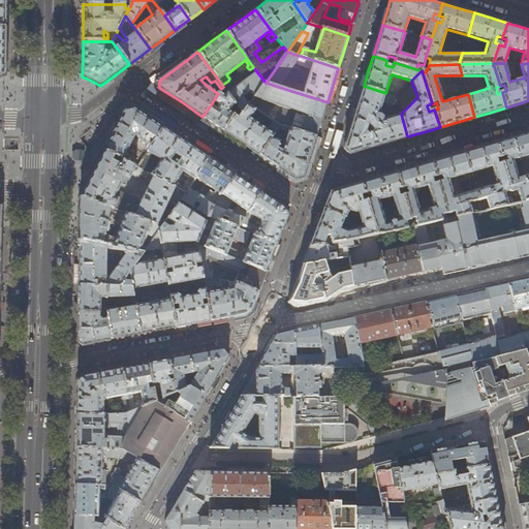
[(254,98),(266,83),(257,72),(228,93),(239,107),(243,114),(249,105),(244,97),(250,92),(254,98)]
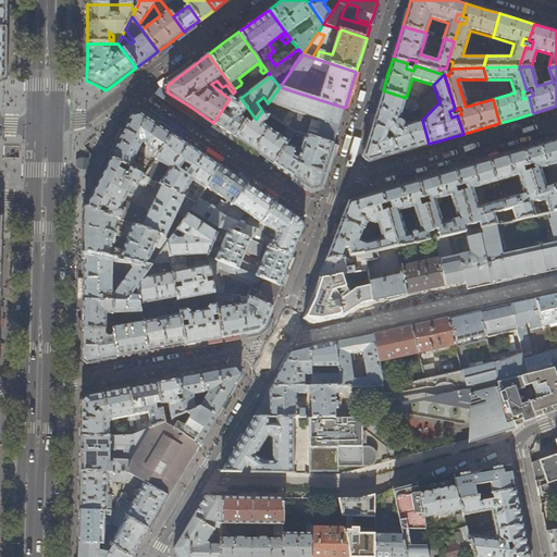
[(345,108),(280,87),(268,103),(262,111),(271,116),(287,127),(295,133),(306,136),(333,145),(338,126),(345,108)]
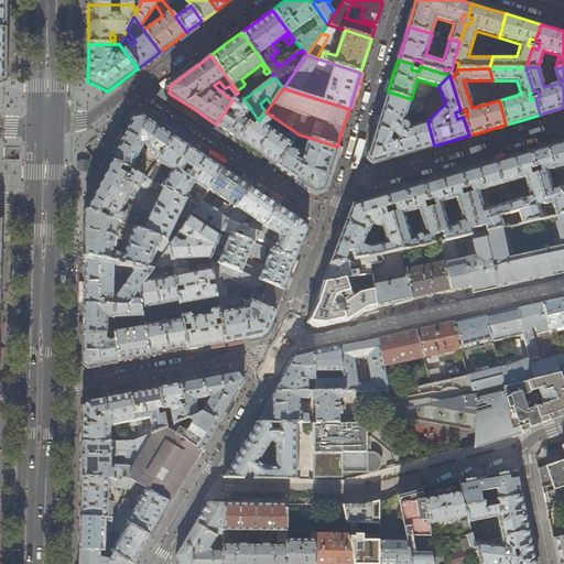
[(421,102),(411,99),(388,91),(377,125),(367,158),(372,164),(403,155),(434,145),(427,121),(410,127),(410,125),(409,123),(408,122),(407,121),(404,121),(408,109),(418,112),(424,110),(421,102)]
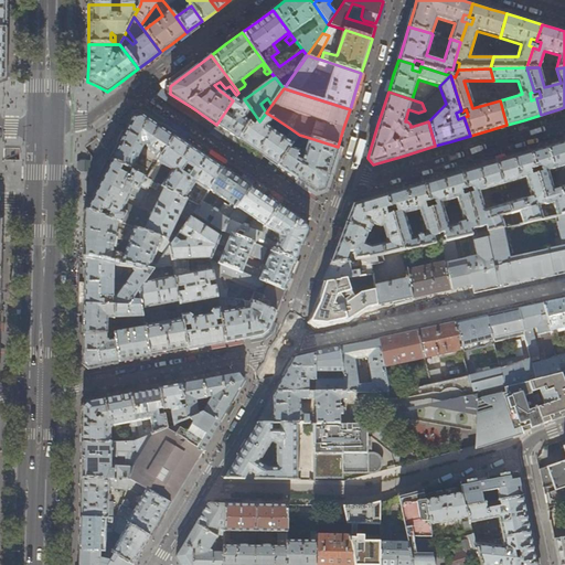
[(244,99),(238,93),(236,95),(233,100),(216,125),(231,134),(240,139),(255,115),(244,99)]
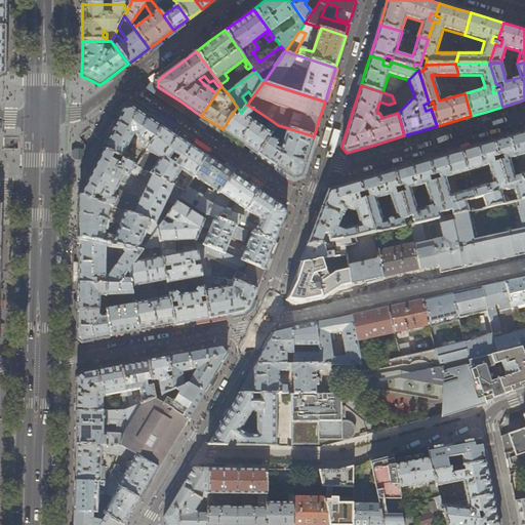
[(249,118),(255,110),(247,105),(241,113),(237,107),(223,129),(242,143),(258,154),(270,137),(278,125),(271,120),(266,129),(249,118)]
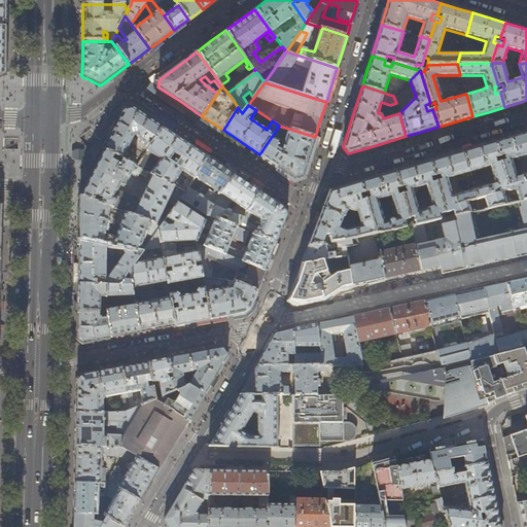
[(139,141),(149,148),(163,127),(146,116),(132,106),(125,108),(115,128),(104,149),(137,167),(147,150),(144,148),(142,151),(131,144),(134,137),(137,136),(139,141)]
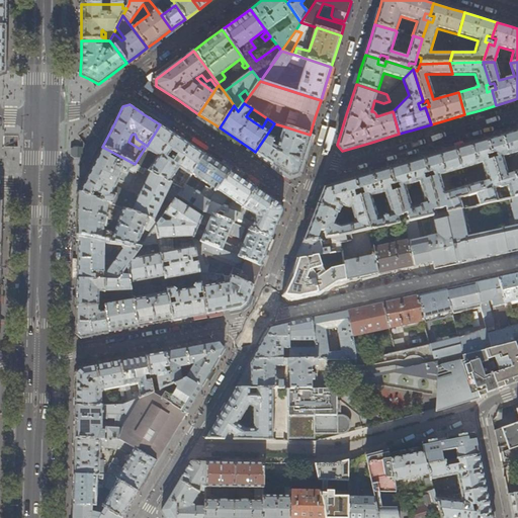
[(177,183),(175,185),(183,189),(204,155),(184,141),(160,124),(147,146),(145,148),(135,164),(144,169),(153,154),(158,157),(149,171),(152,173),(170,182),(179,167),(182,170),(180,172),(185,175),(179,184),(177,183)]
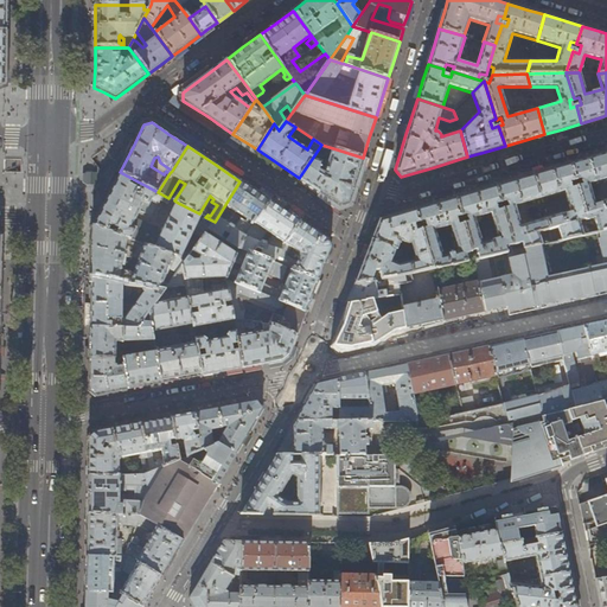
[(356,180),(363,158),(333,148),(327,165),(312,159),(299,178),(320,192),(340,205),(349,203),(356,180)]
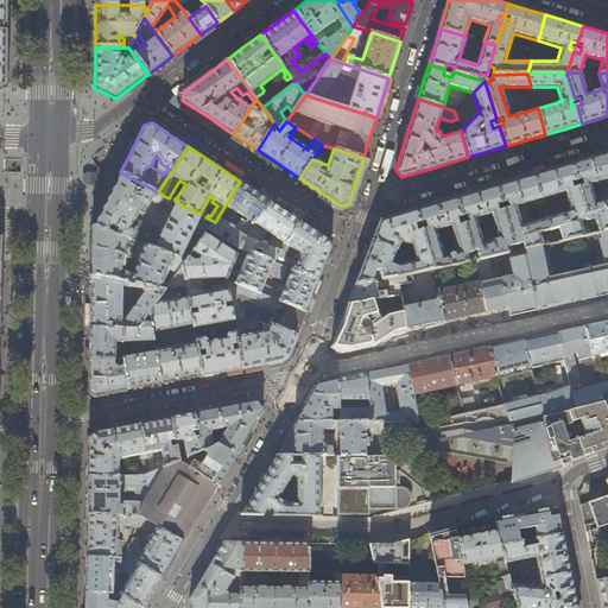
[(588,159),(570,164),(587,220),(594,219),(599,234),(607,232),(607,200),(602,202),(602,203),(595,206),(589,185),(607,179),(607,154),(607,153),(588,159)]
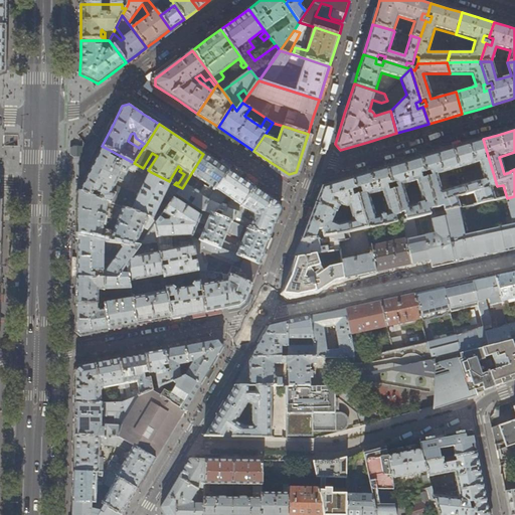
[(465,144),(452,148),(458,169),(479,163),(484,180),(477,182),(476,181),(462,185),(465,195),(473,193),(477,205),(495,201),(491,187),(497,186),(483,139),(465,144)]
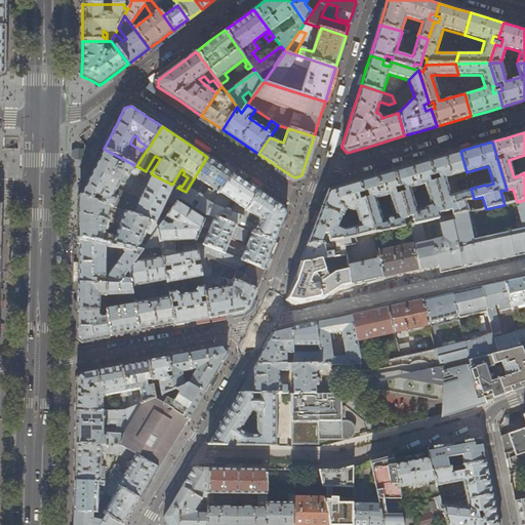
[(146,171),(136,166),(104,149),(93,167),(86,182),(80,195),(156,224),(166,202),(175,206),(177,203),(180,198),(186,192),(177,188),(172,185),(154,175),(143,198),(140,197),(138,200),(117,189),(120,183),(131,187),(138,172),(147,175),(148,172),(146,171)]
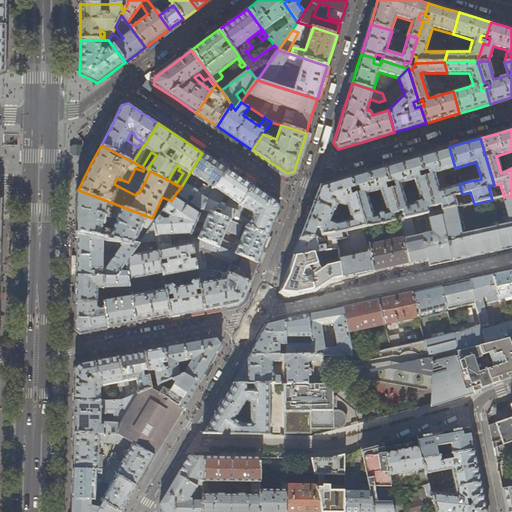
[(433,152),(418,156),(432,206),(439,204),(441,211),(453,208),(457,207),(454,196),(462,194),(459,184),(438,189),(434,174),(455,168),(449,147),(433,152)]
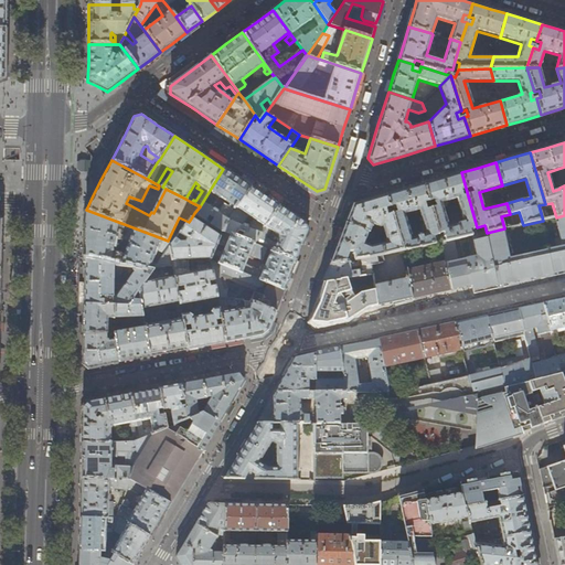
[(237,178),(223,169),(200,206),(194,213),(206,221),(210,215),(214,217),(211,223),(223,231),(236,211),(225,203),(219,213),(217,211),(213,208),(217,201),(216,201),(219,196),(237,209),(252,188),(237,178)]
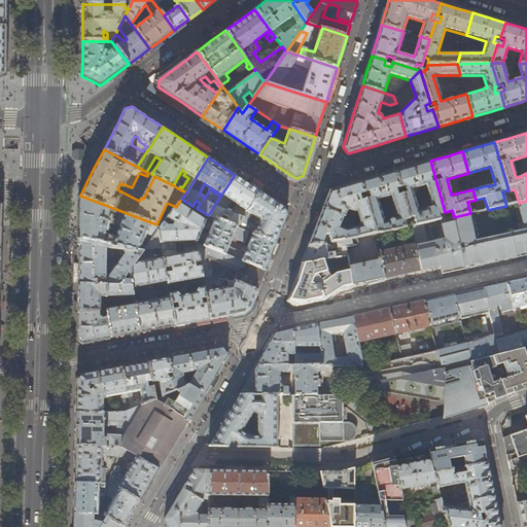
[(400,188),(405,186),(407,192),(401,195),(409,217),(414,215),(416,225),(429,222),(437,220),(440,220),(437,214),(445,212),(430,161),(411,167),(395,172),(400,188)]
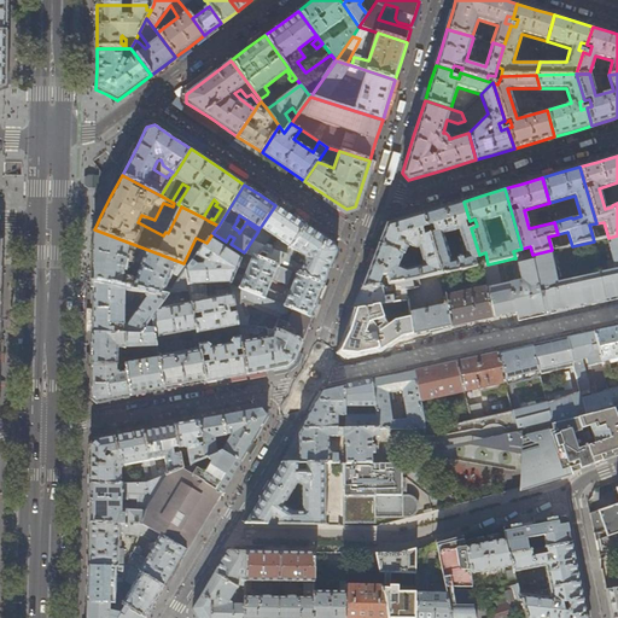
[(423,214),(427,227),(432,226),(435,233),(429,234),(429,235),(441,274),(477,267),(474,258),(479,255),(471,228),(466,229),(464,222),(470,221),(464,202),(441,208),(423,214)]
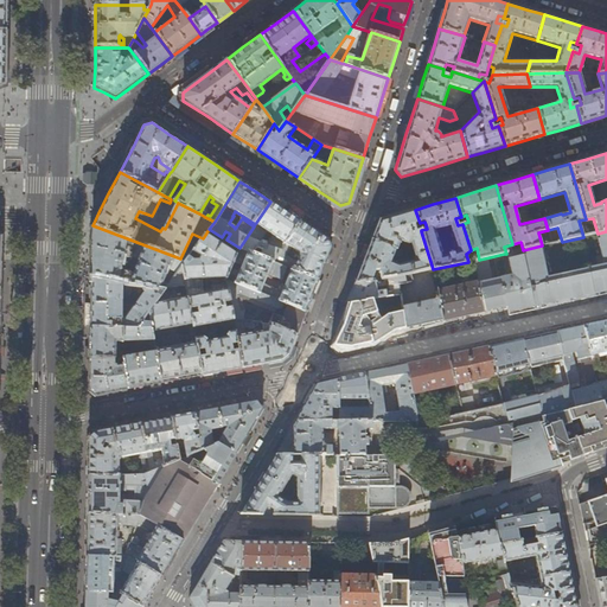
[(254,227),(240,248),(254,254),(257,248),(263,250),(259,256),(274,262),(300,222),(287,212),(270,202),(255,224),(254,227)]
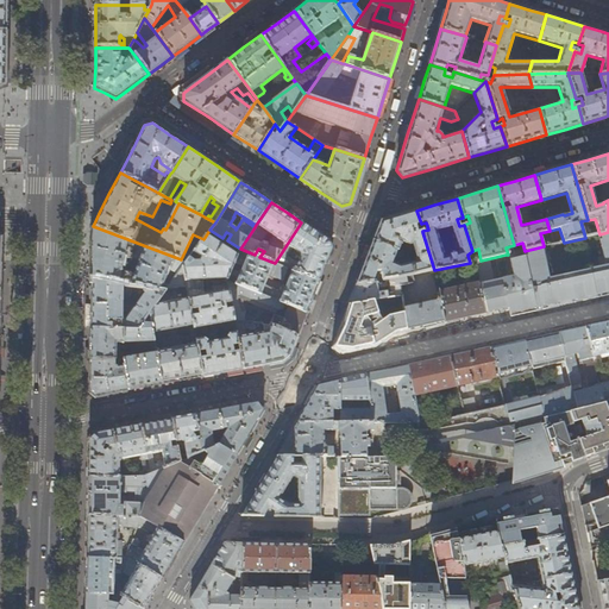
[(87,225),(93,226),(100,211),(93,207),(87,225)]
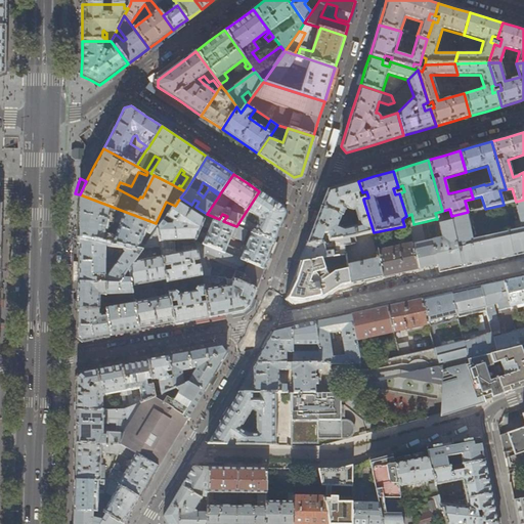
[(359,201),(357,194),(362,192),(358,181),(350,183),(328,190),(324,197),(320,209),(307,244),(321,242),(324,232),(329,232),(331,241),(342,239),(355,236),(374,232),(363,200),(359,201)]
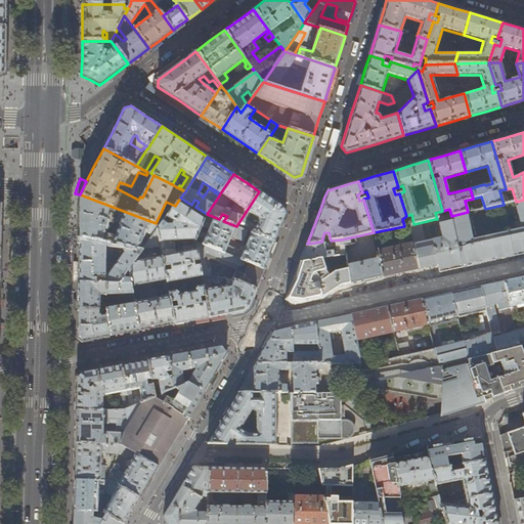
[(280,227),(286,214),(284,207),(272,200),(259,191),(236,226),(274,242),(280,227)]
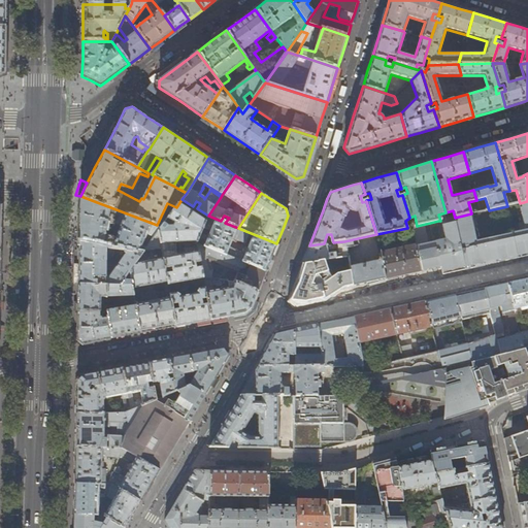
[(159,232),(162,227),(157,225),(80,196),(80,223),(79,239),(144,252),(145,251),(147,246),(142,245),(149,233),(153,233),(151,236),(155,238),(159,232)]
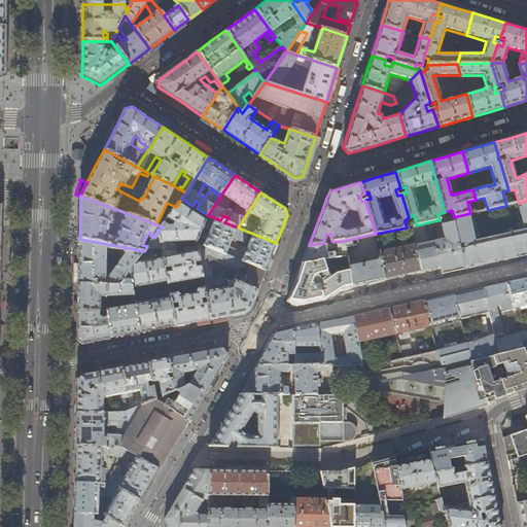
[(526,201),(519,203),(513,204),(506,206),(488,210),(484,210),(490,237),(497,262),(521,257),(526,255),(526,201)]
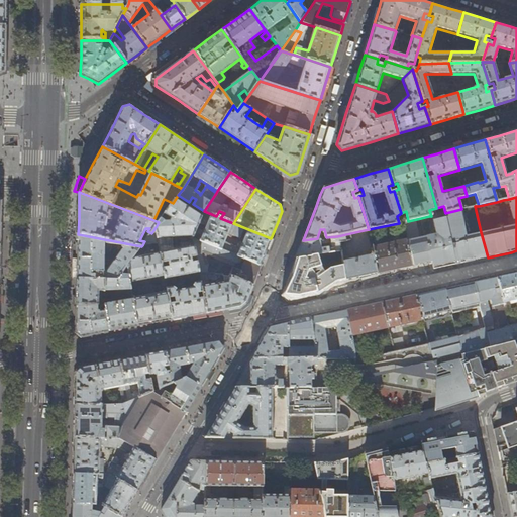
[(159,222),(156,227),(159,243),(160,253),(164,277),(165,279),(165,280),(199,273),(199,272),(193,238),(197,228),(199,222),(202,216),(175,200),(173,203),(164,215),(171,219),(170,221),(165,222),(161,219),(159,222)]
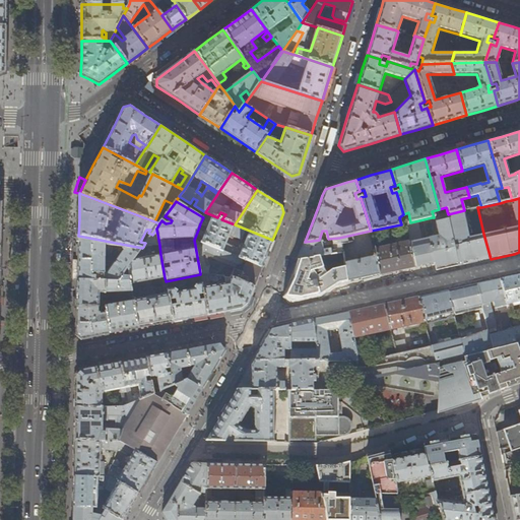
[(462,219),(460,211),(448,214),(447,214),(459,266),(465,264),(472,263),(466,238),(464,226),(457,228),(456,221),(462,219)]
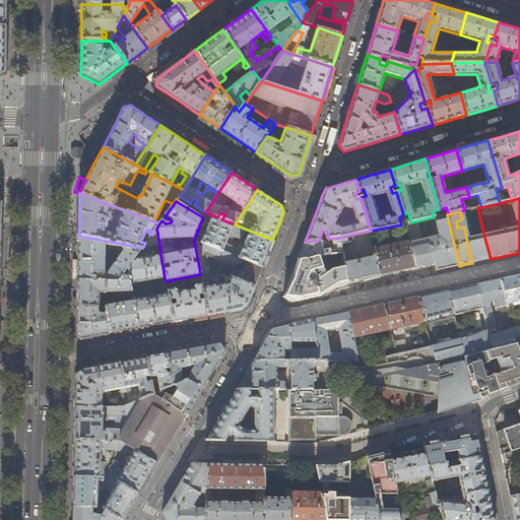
[(203,217),(200,223),(207,226),(205,233),(198,230),(194,240),(262,267),(266,256),(272,240),(235,224),(221,219),(217,217),(205,212),(203,217)]
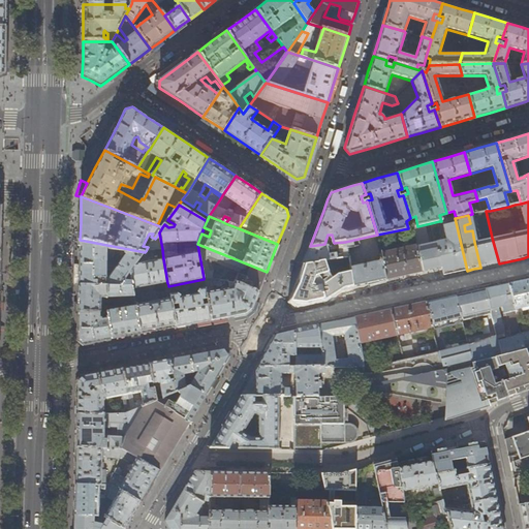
[(446,248),(439,221),(431,223),(435,241),(442,267),(444,276),(455,273),(467,271),(455,218),(444,220),(450,247),(446,248)]
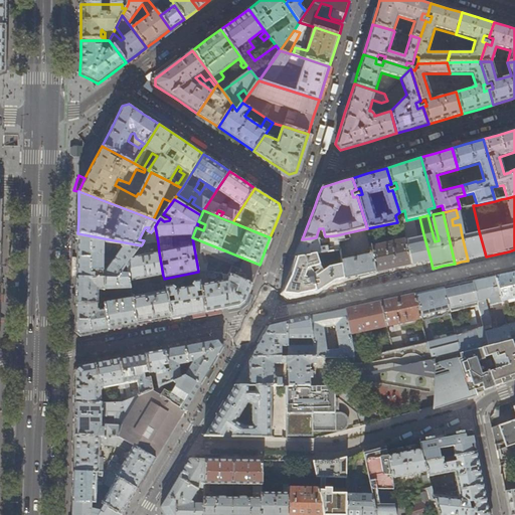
[(158,242),(155,226),(151,232),(144,240),(142,244),(158,242)]
